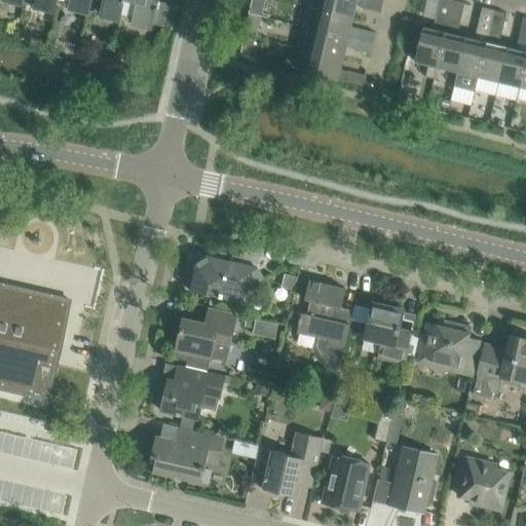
[(24,0),(24,2),(34,4),(55,9),(58,3),(58,0),(24,0)]
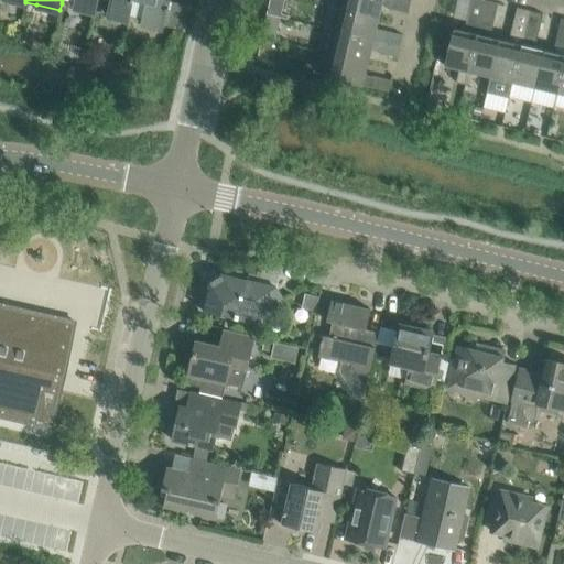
[(62,0),(62,3),(97,12),(98,0),(62,0)]
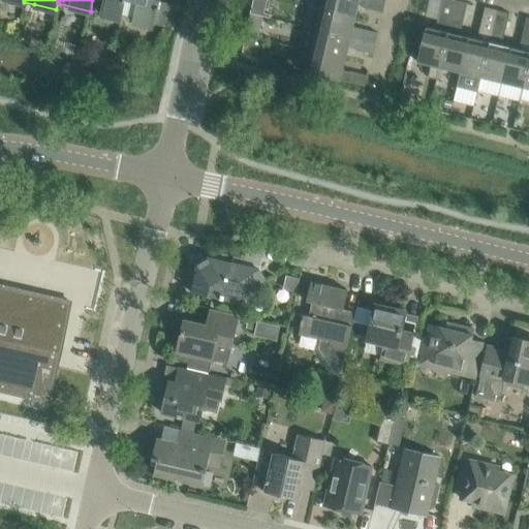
[(98,0),(103,1),(101,13),(122,19),(125,6),(124,6),(125,0),(98,0)]
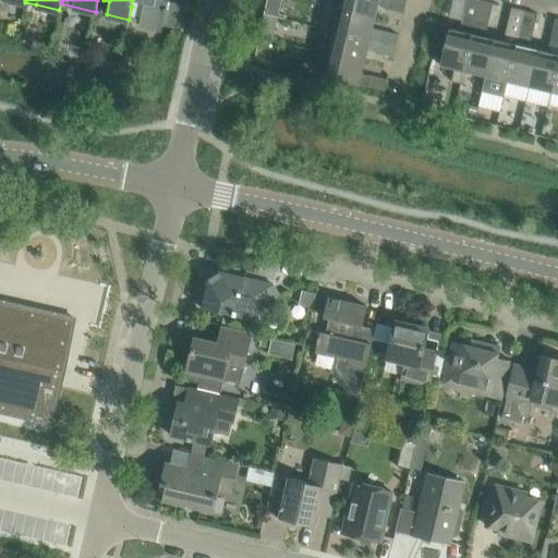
[(132,7),(129,20),(140,22),(142,22),(162,27),(168,0),(132,0),(131,7),(132,7)]
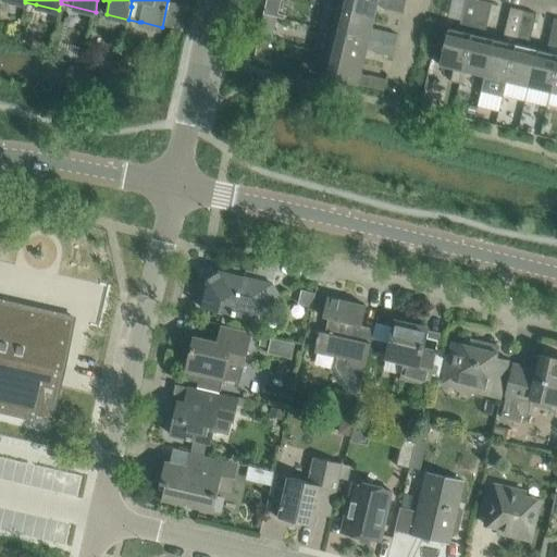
[(267,0),(267,2),(263,14),(284,19),(285,15),(279,14),(281,0),(267,0)]
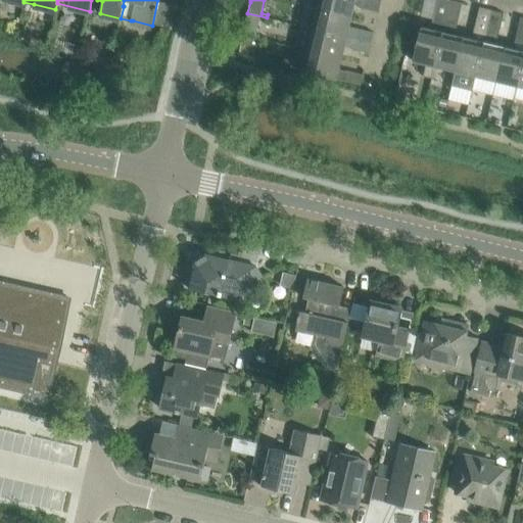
[(381,2),(374,0),(307,0),(306,5),(351,16),(354,5),(362,7),(362,8),(379,12),(381,2)]
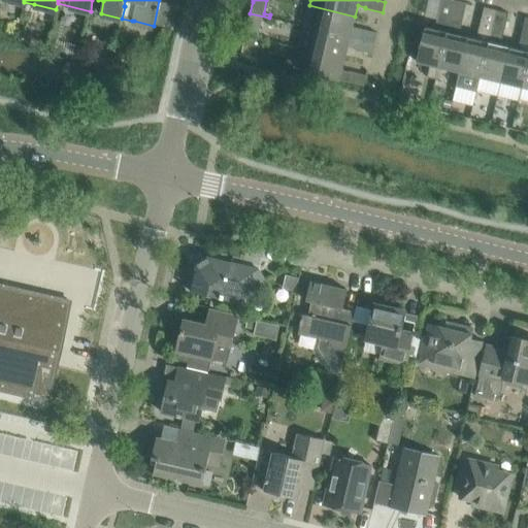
[(449,26),(454,0),(441,0),(436,23),(449,26)]
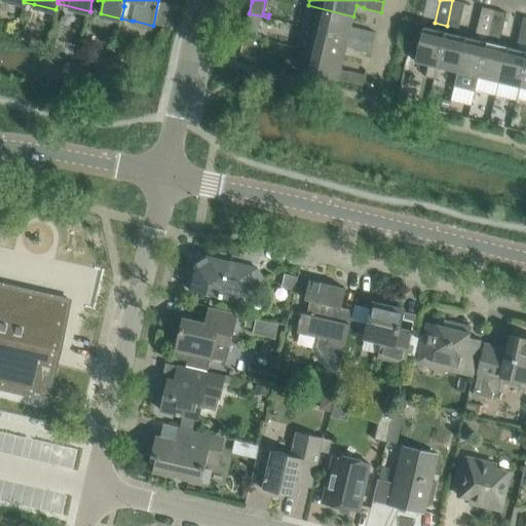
[(459,29),(465,3),(453,0),(452,0),(447,26),(459,29)]
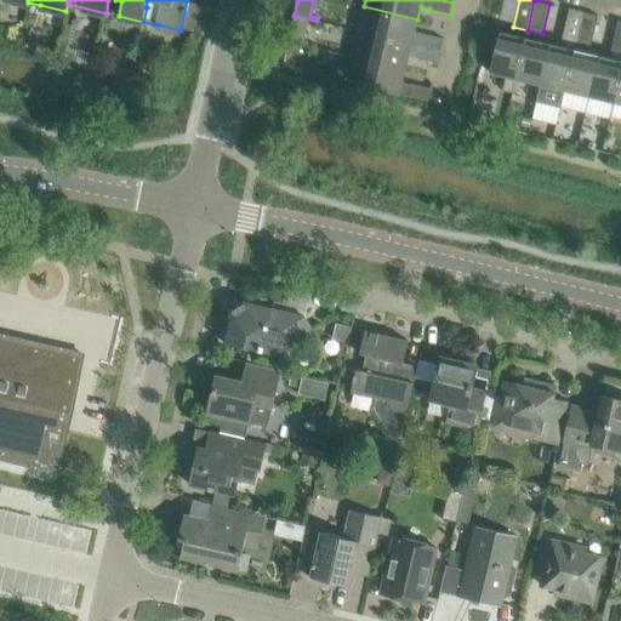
[(414,33),(417,20),(364,6),(358,30),(371,34),(440,50),(444,39),(423,33),(423,35),(414,33)]
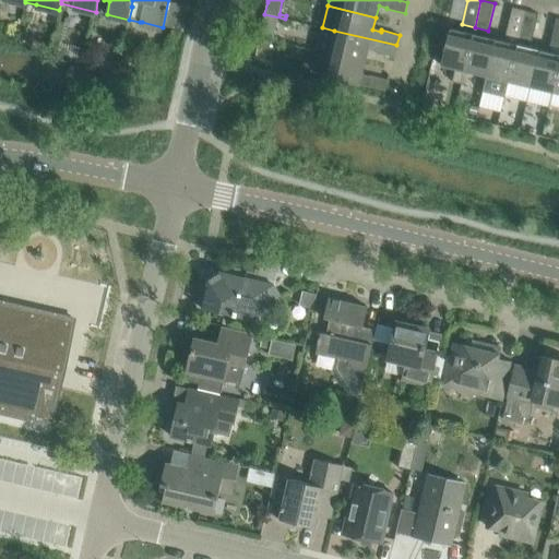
[(520,38),(526,11),(512,8),(504,42),(496,39),(487,76),(483,91),(504,96),(509,82),(518,45),(519,38),(520,38)]
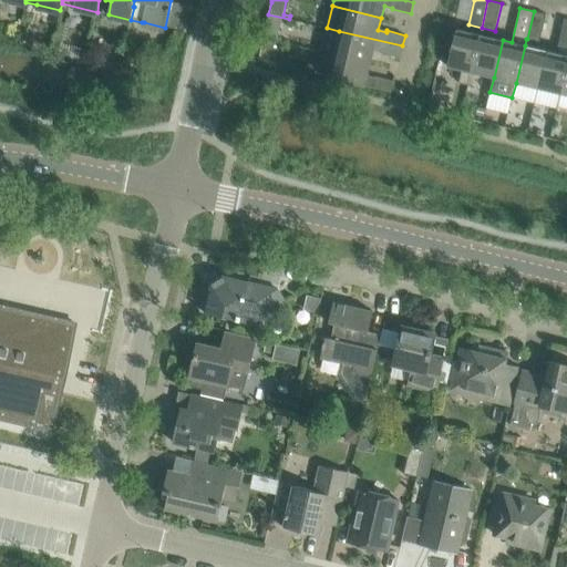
[(539,42),(546,14),(534,11),(527,39),(539,42)]
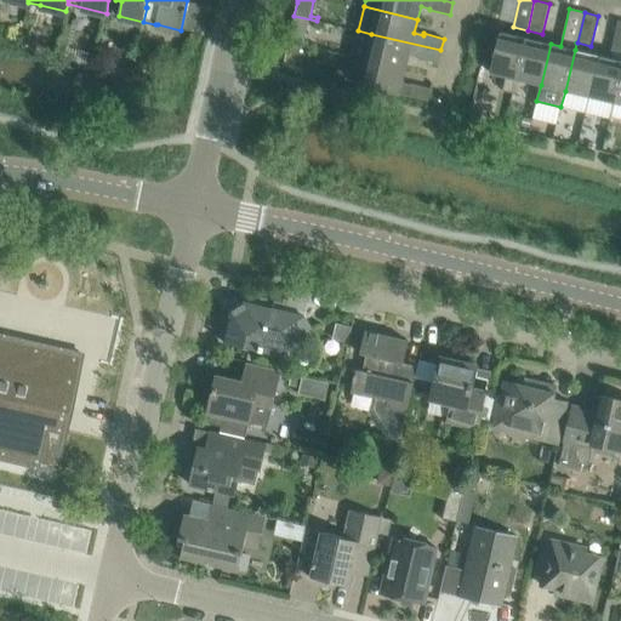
[(294,17),(291,34),(297,35),(301,33),(305,20),(294,17)]
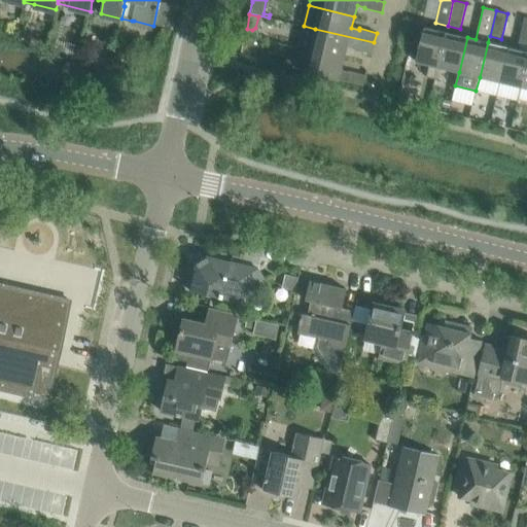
[(434,78),(446,32),(424,27),(416,62),(428,65),(426,76),(434,78)]
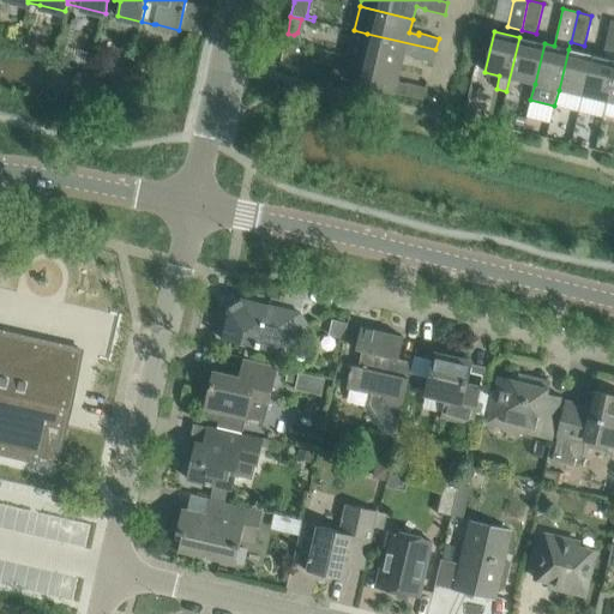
[(367,34),(361,59),(401,68),(404,54),(414,56),(413,58),(433,62),(435,49),(367,34)]
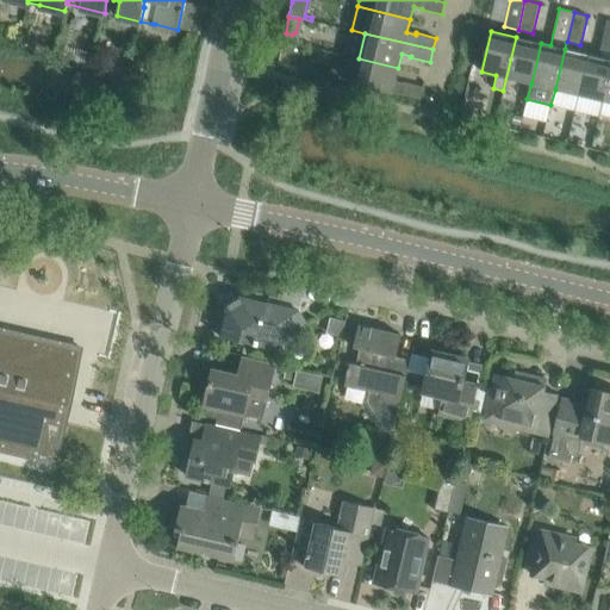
[(531,83),(541,43),(516,37),(503,91),(506,92),(510,79),(531,83)]
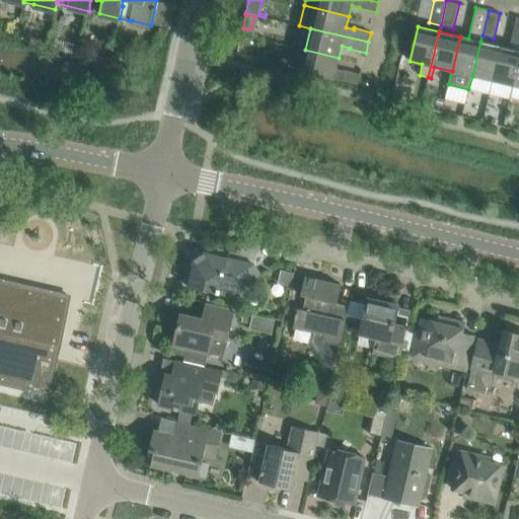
[(493,81),(502,47),(480,42),(472,76),(493,81)]
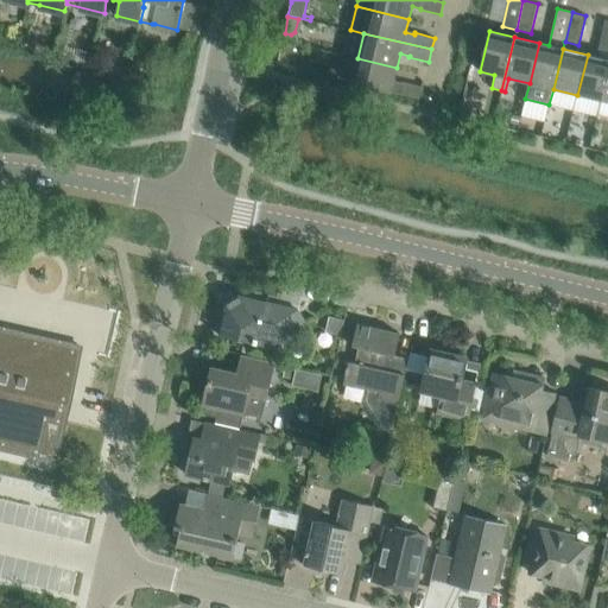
[(602,101),(607,74),(607,58),(588,55),(577,95),(602,101)]
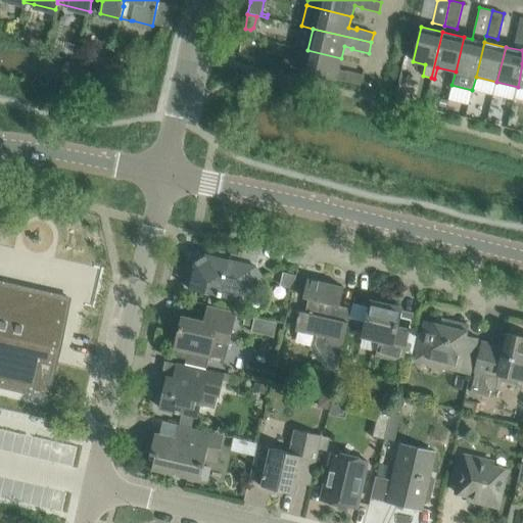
[(339,69),(341,58),(307,50),(302,72),(361,86),(364,75),(347,70),(346,72),(339,69)]
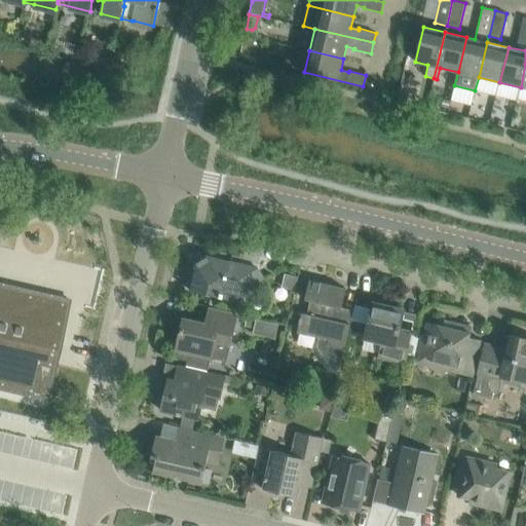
[(477,101),(495,106),(497,97),(480,91),(477,101)]
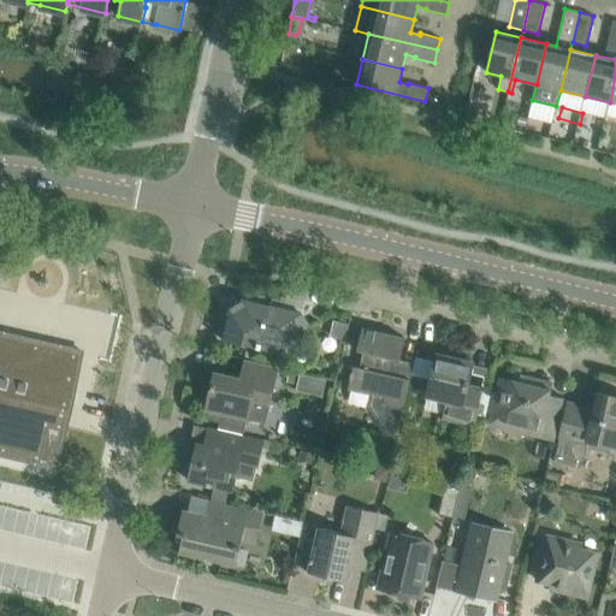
[(526,126),(527,119),(519,117),(517,124),(526,126)]
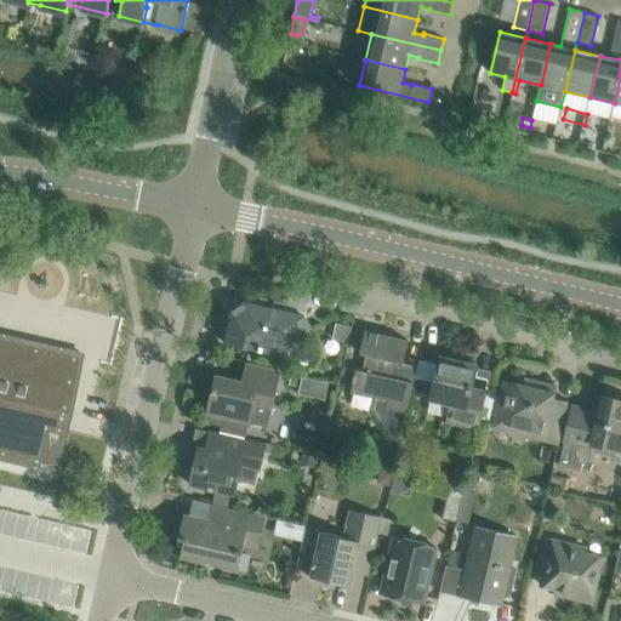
[(288,345),(291,342),(312,329),(305,317),(245,302),(232,311),(224,342),(262,352),(285,357),(288,345)]
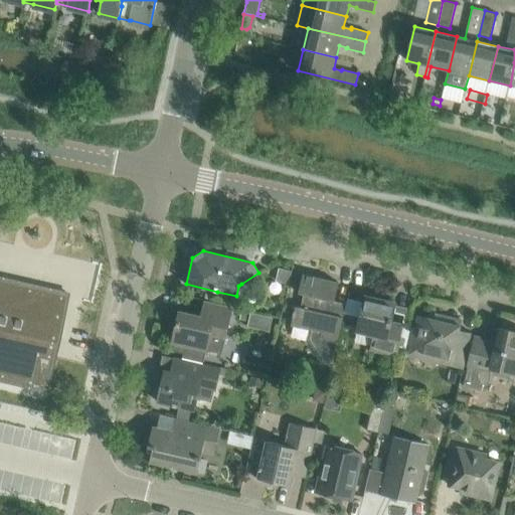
[(292,272),(279,269),(276,281),(289,284),(292,272)]
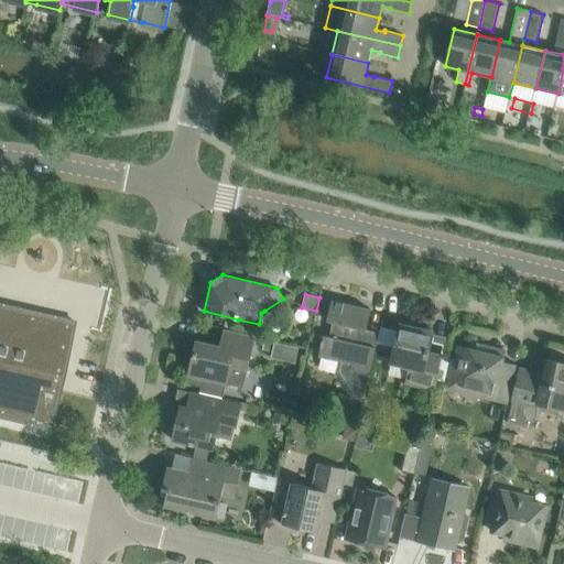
[(369,378),(372,361),(378,339),(359,335),(360,328),(367,331),(371,310),(332,301),(327,322),(332,323),(328,337),(323,336),(318,357),(340,361),(339,372),(347,386),(354,396),(362,397),(368,378),(369,378)]
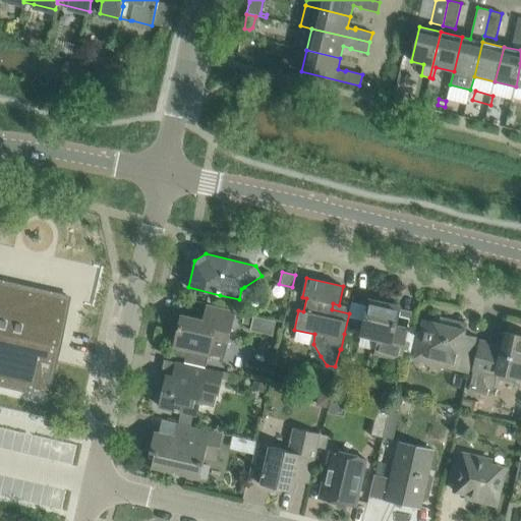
[(0,375),(36,384),(45,344),(60,347),(69,305),(0,290),(0,375)]
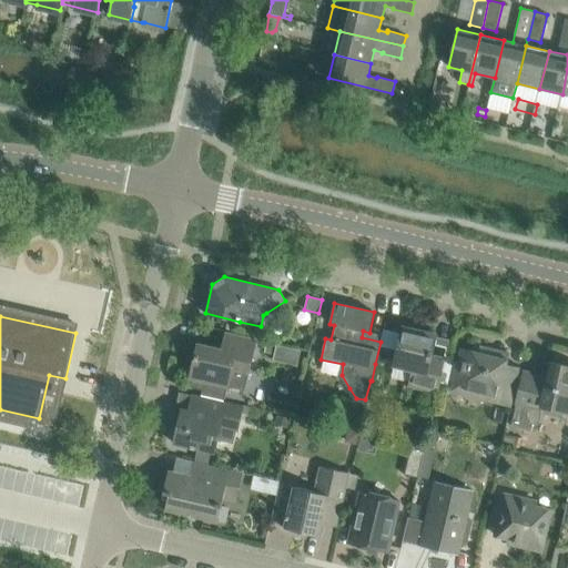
[(437,395),(439,384),(440,378),(445,359),(446,357),(430,354),(435,335),(403,327),(394,365),(411,369),(406,387),(437,395)]
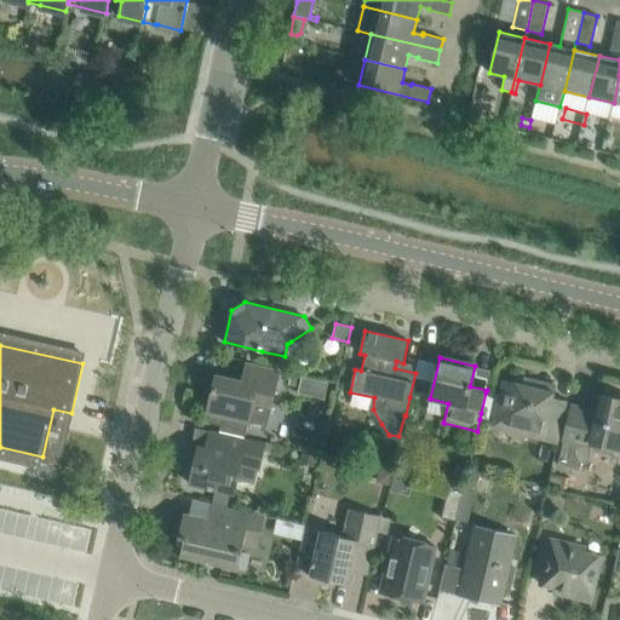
[(217,375),(207,412),(211,413),(208,423),(220,425),(219,431),(245,436),(248,422),(265,425),(270,408),(279,371),(270,369),(247,363),(242,382),(217,375)]
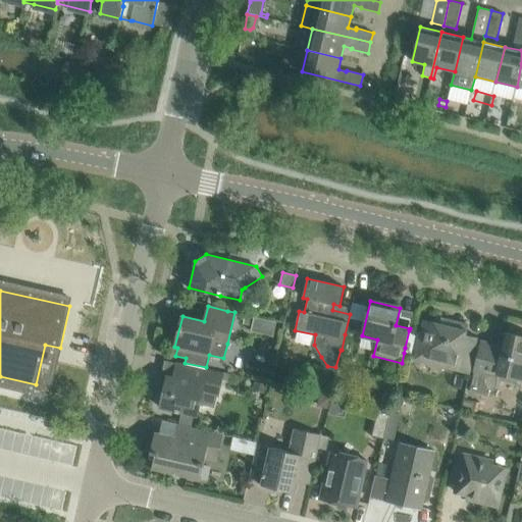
[(246,314),(243,323),(252,325),(255,316),(246,314)]
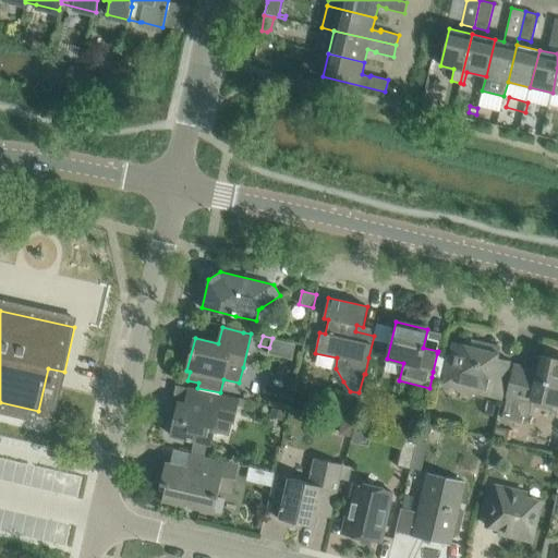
[(437,353),(433,372),(432,377),(444,380),(484,389),(483,396),(501,400),(511,361),(498,358),(500,347),(471,339),(470,346),(453,342),(450,356),(437,353)]
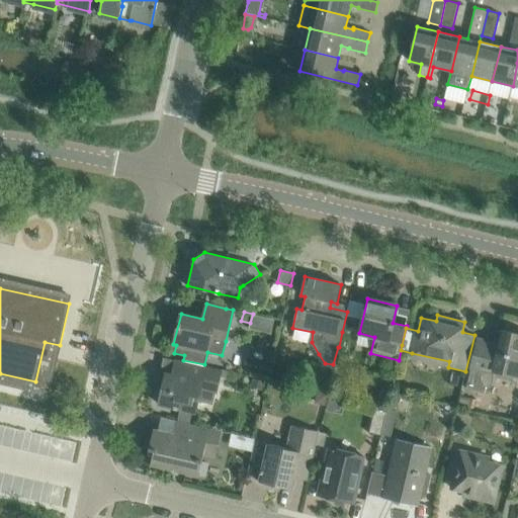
[(517,376),(517,334),(503,330),(502,333),(497,331),(495,337),(498,337),(496,343),(478,339),(476,347),(475,346),(468,371),(470,371),(466,387),(485,392),(486,385),(491,386),(493,376),(513,381),(514,375),(517,376)]
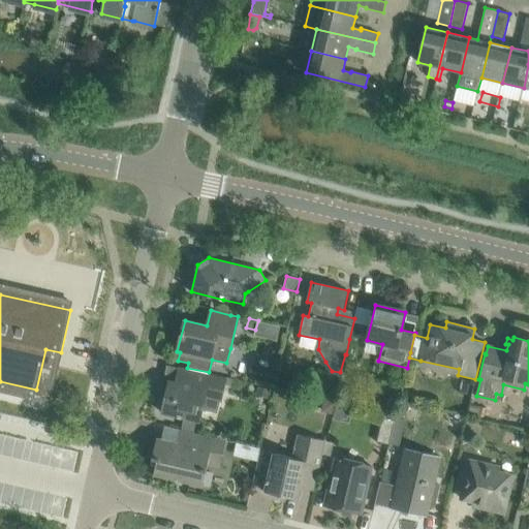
[(170,380),(162,413),(184,417),(196,421),(199,422),(203,409),(205,398),(219,401),(220,401),(225,378),(208,374),(187,370),(184,383),(170,380)]
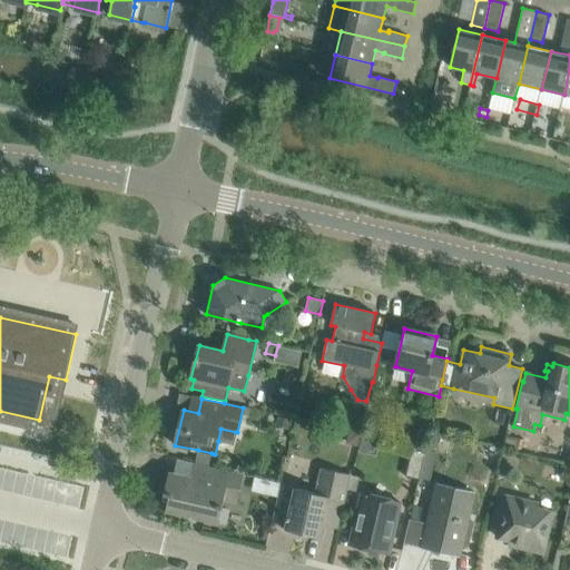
[(277,415),(274,425),(290,430),(293,420),(277,415)]
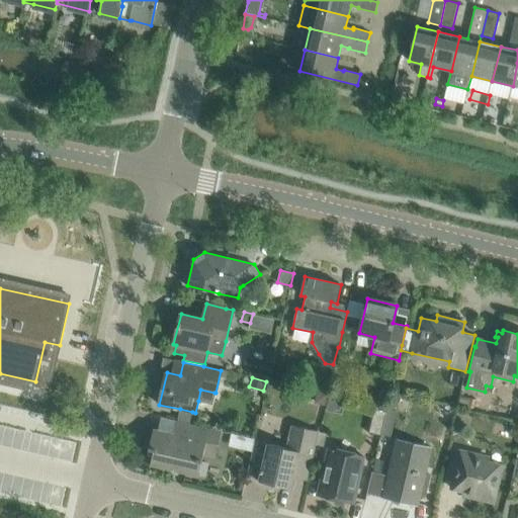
[(328,377),(316,380),(318,391),(330,387),(328,377)]
